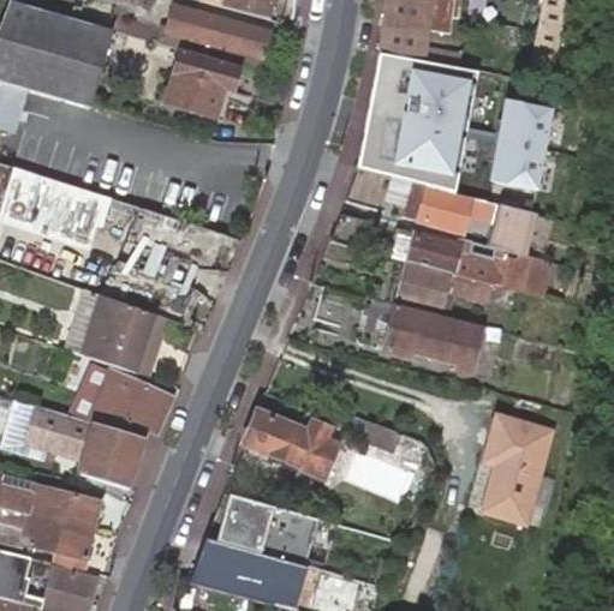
[(89,107),(111,29),(109,29),(67,16),(13,0),(0,27),(0,81),(31,91),(89,107)]
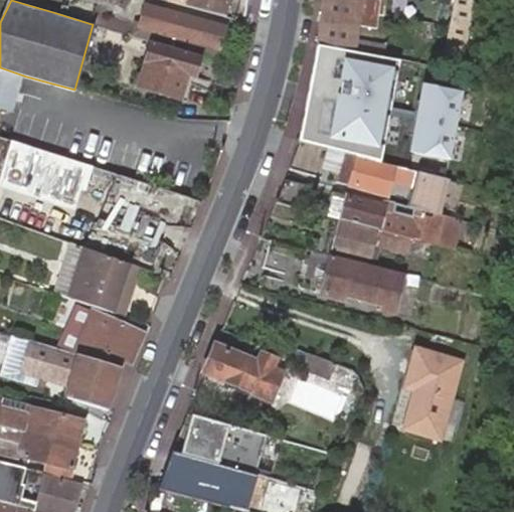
[(92,24),(97,5),(79,0),(68,0),(66,8),(58,6),(56,13),(92,24)]
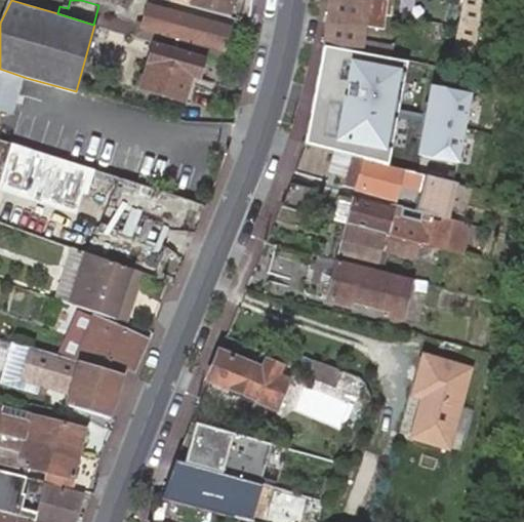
[(169,0),(231,17),(235,0),(169,0)]
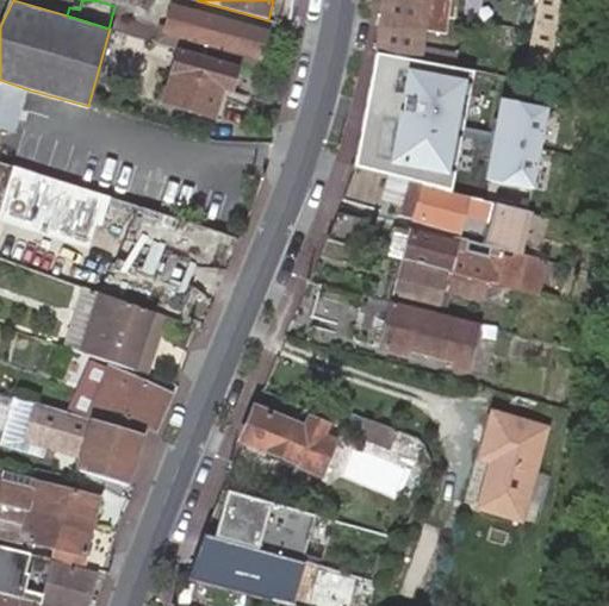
[(380,0),(374,44),(415,56),(415,58),(451,69),(454,57),(417,45),(424,4),(445,7),(446,0),(380,0)]
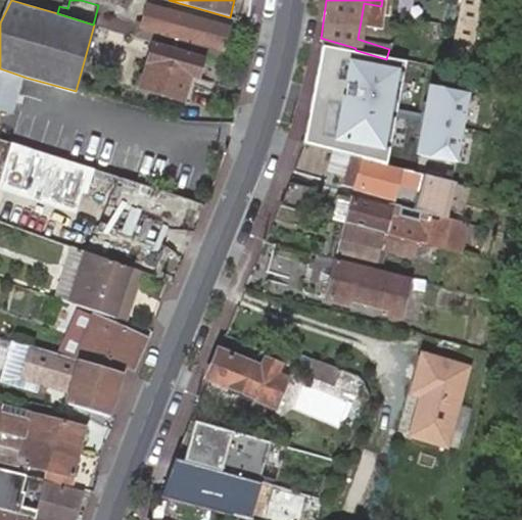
[(481,5),(466,0),(458,28),(458,29),(473,33),(481,5)]
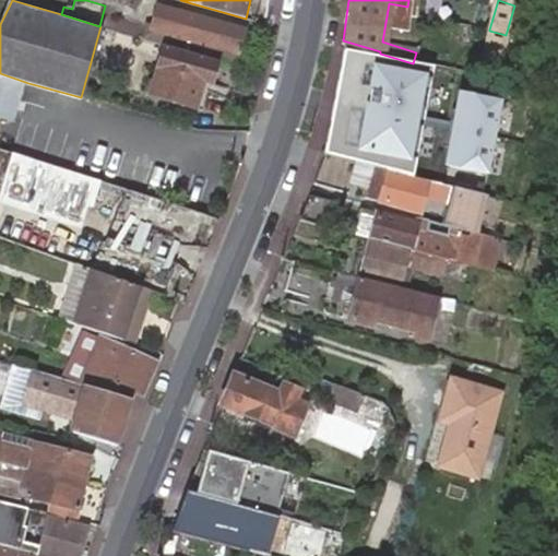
[(101,26),(232,66),(242,28),(157,2),(150,27),(120,19),(122,12),(105,6),(99,26),(101,26)]
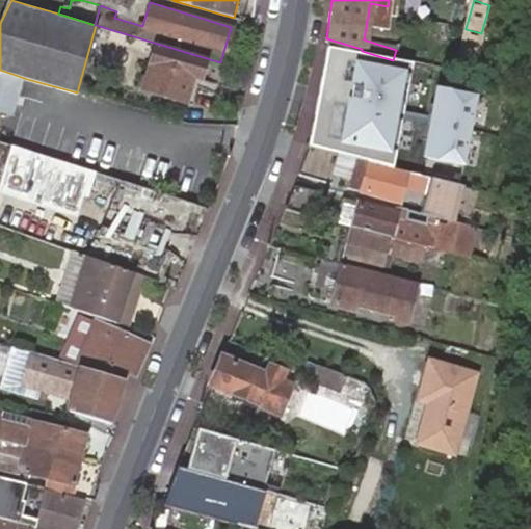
[(393,60),(325,42),(310,147),(393,167),(409,64),(393,60)]
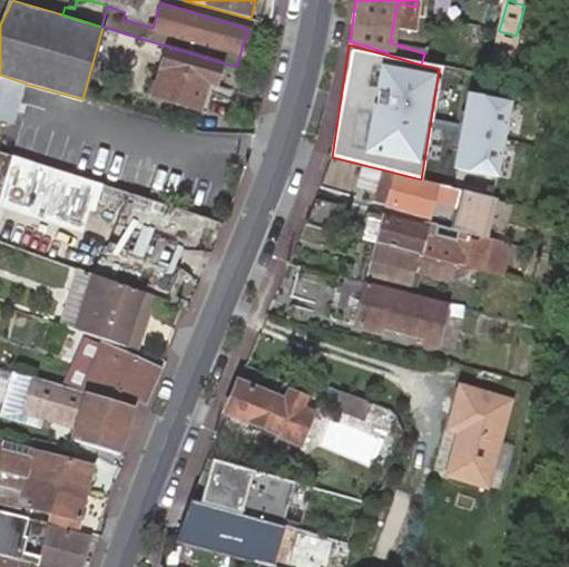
[(203,116),(217,68),(166,52),(155,89),(148,86),(144,98),(203,116)]
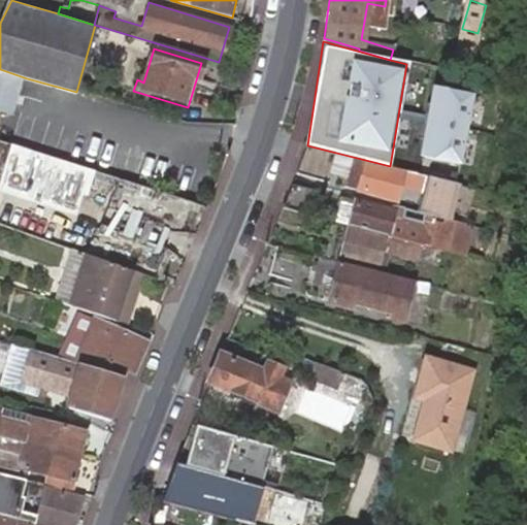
[(0,106),(18,111),(27,78),(0,69),(0,106)]
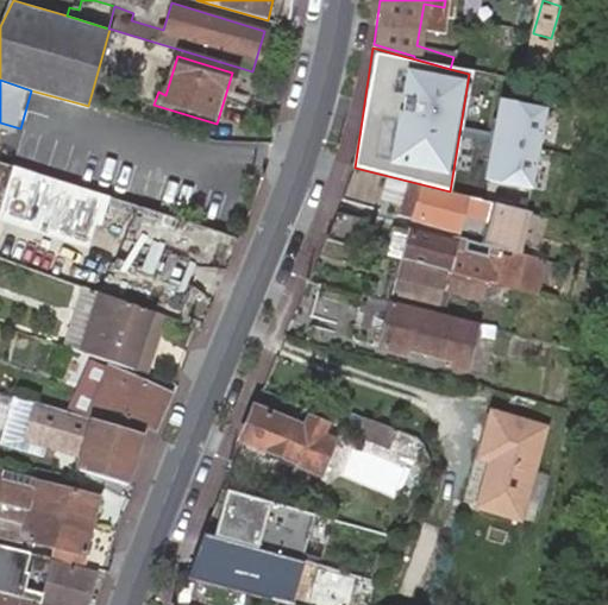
[(550,106),(501,96),(484,178),(533,188),(550,106)]
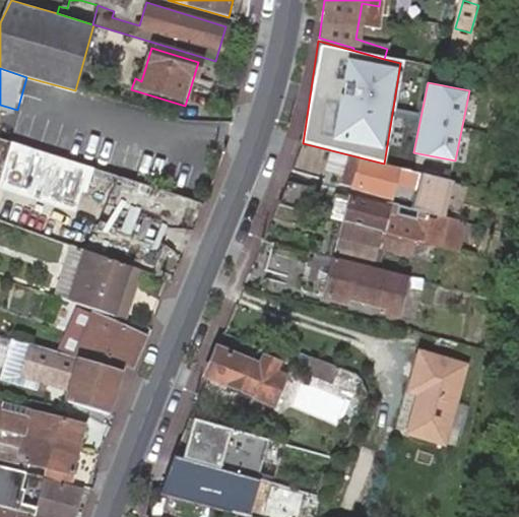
[(1,183),(76,204),(89,159),(13,138),(1,183)]
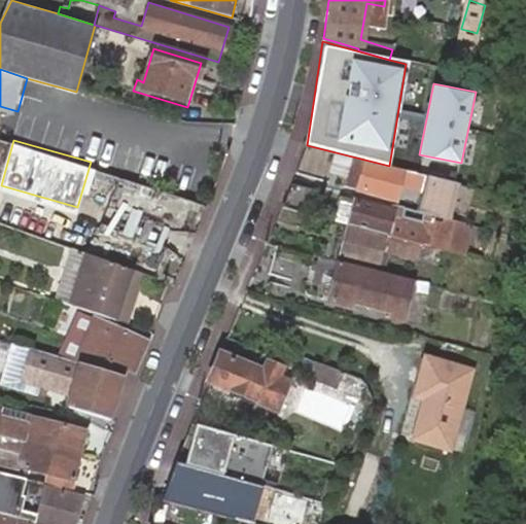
[(353,158),(307,145),(296,171),(346,185),(353,158)]
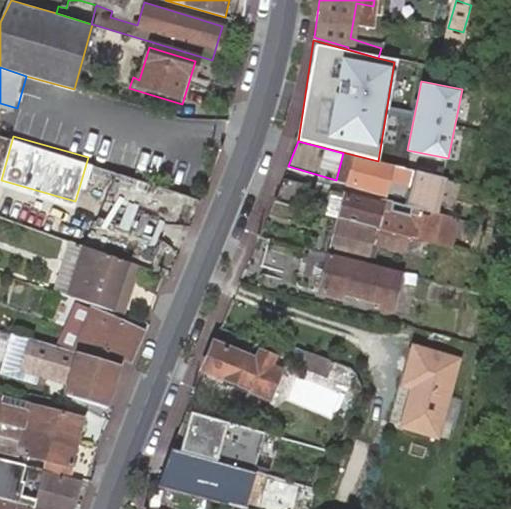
[(352,184),(360,157),(343,153),(336,180),(352,184)]
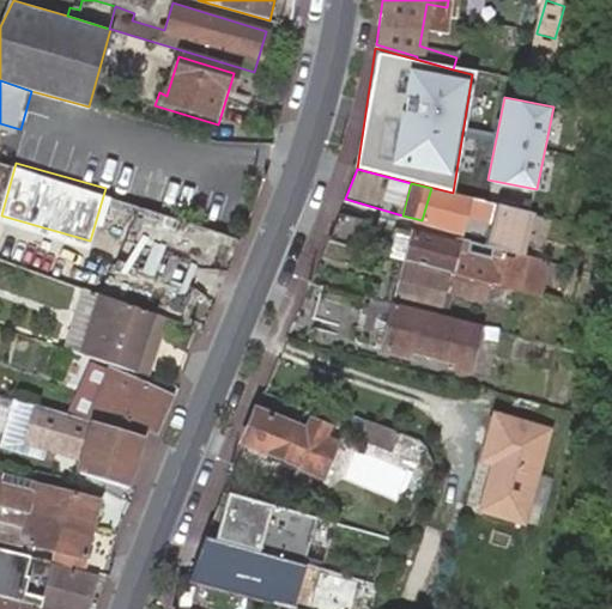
[(534,217),(431,188),(422,220),(466,232),(471,217),(495,224),(489,245),(525,255),(534,217)]
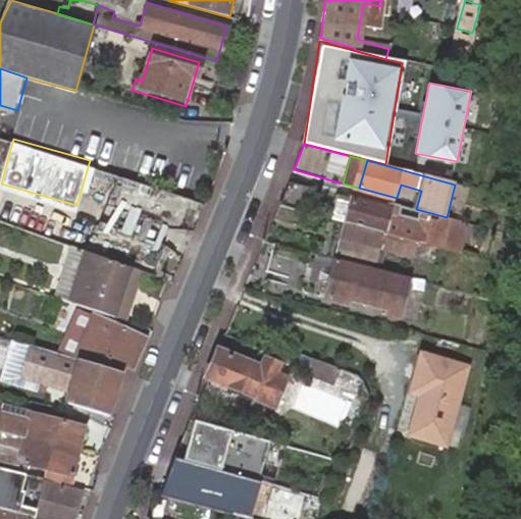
[(289,180),(279,203),(311,211),(317,188),(289,180)]
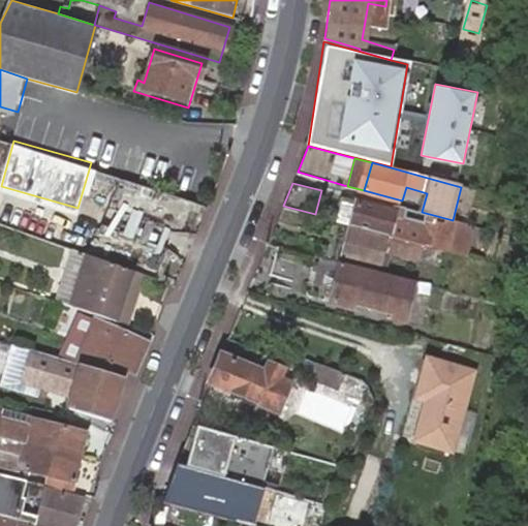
[(41,198),(36,209),(58,219),(63,209),(41,198)]
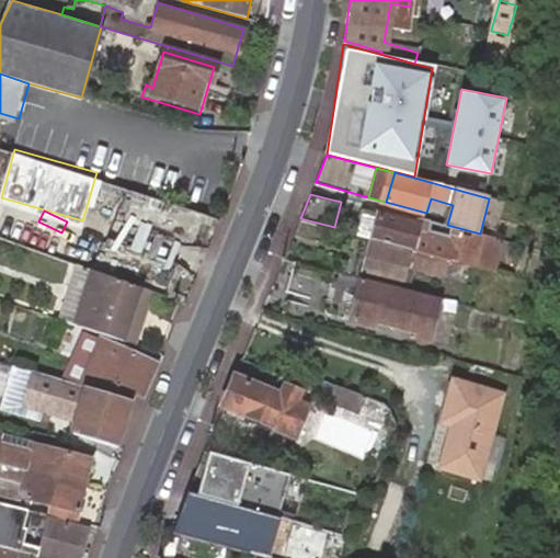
[(421,224),(384,214),(376,238),(488,266),(495,238),(480,234),(447,225),(423,217),(421,224)]
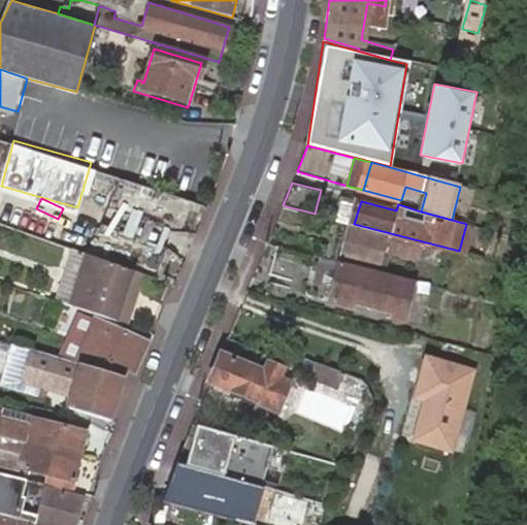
[(354,226),(346,256),(383,265),(388,249),(424,259),(427,247),(354,226)]
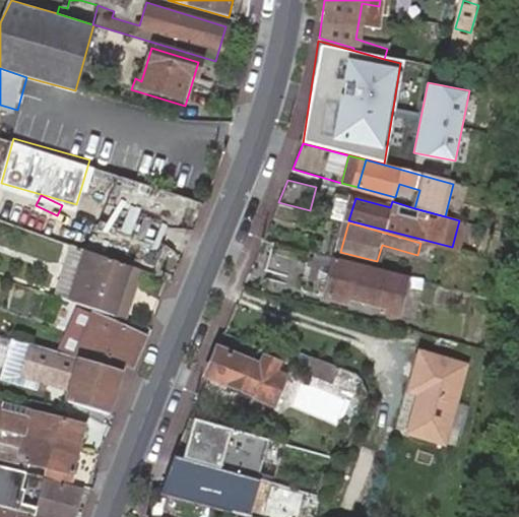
[(296,275),(303,249),(274,242),(268,267),(296,275)]
